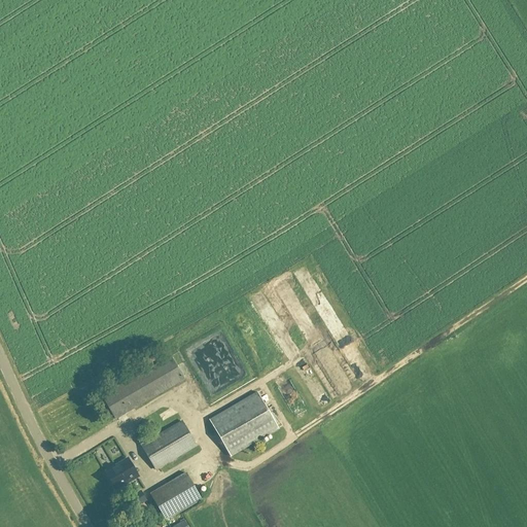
[(306,268),(297,273),(309,291),(317,286),(306,268)]
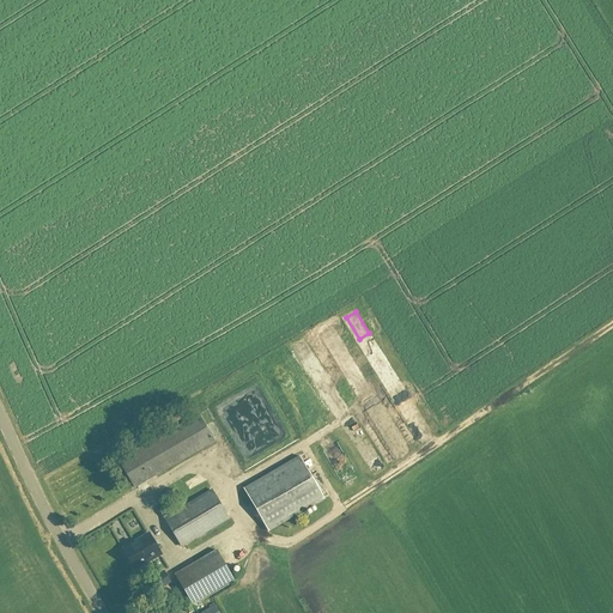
[(410,390),(396,394),(402,413),(416,408),(410,390)]
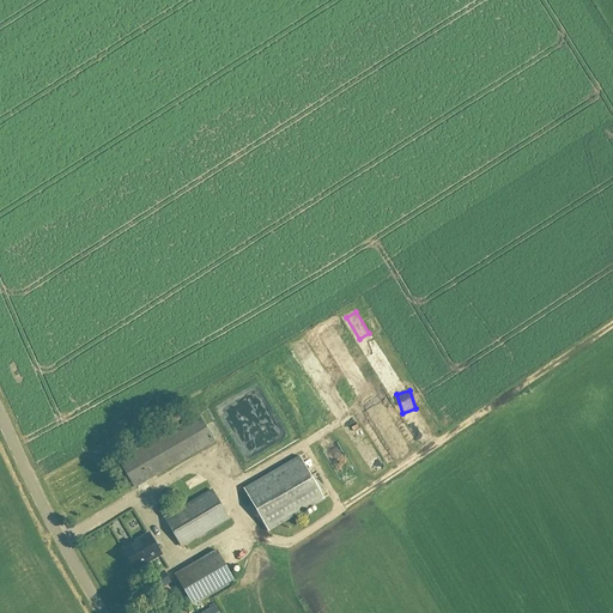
[(134,489),(213,443),(198,416),(119,462),(134,489)]
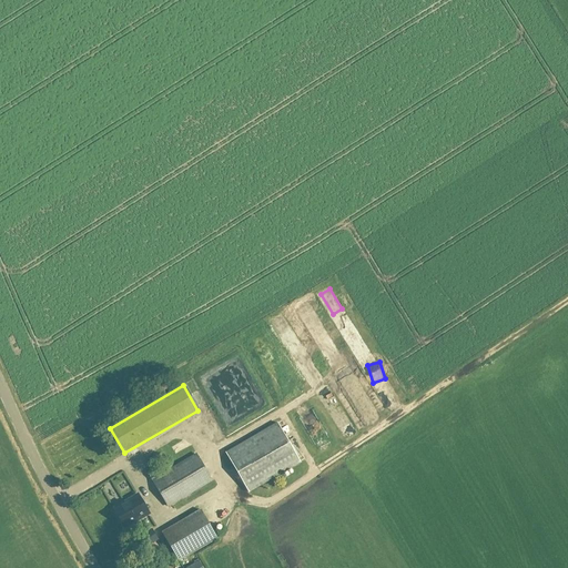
[(249,493),(300,462),(276,423),(225,454),(249,493)]
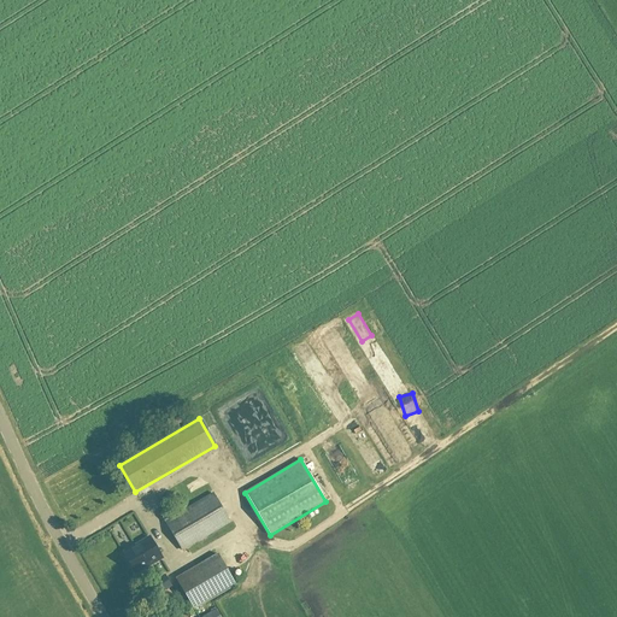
[(182,552),(230,523),(213,493),(176,516),(171,506),(159,515),(174,538),(182,552)]
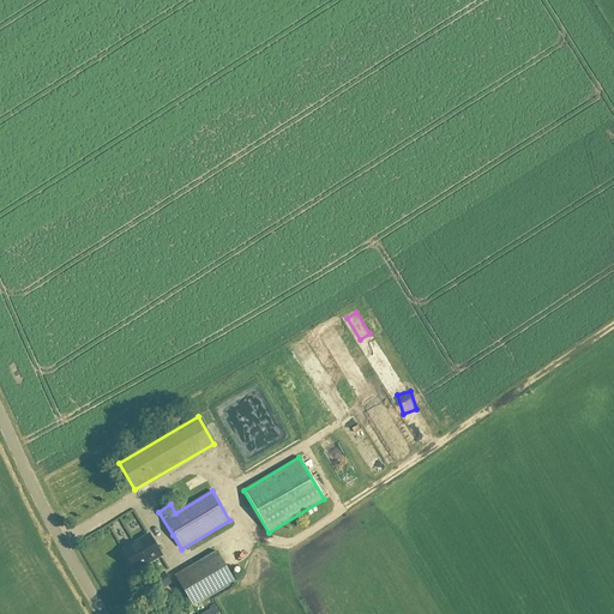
[(122,551),(134,571),(162,555),(150,535),(122,551)]
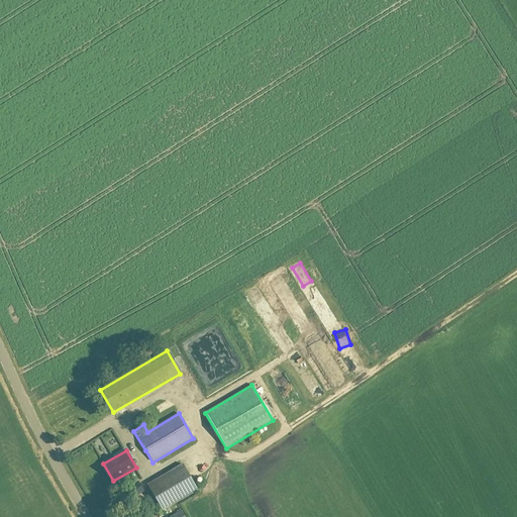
[(163,512),(198,491),(183,464),(146,485),(163,512)]
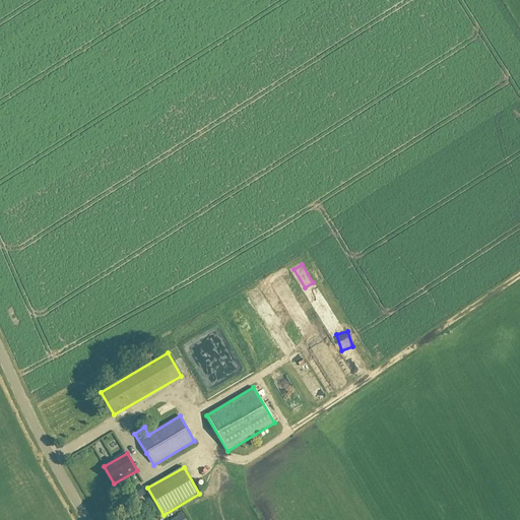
[(123,494),(128,503),(144,494),(139,484),(123,494)]
